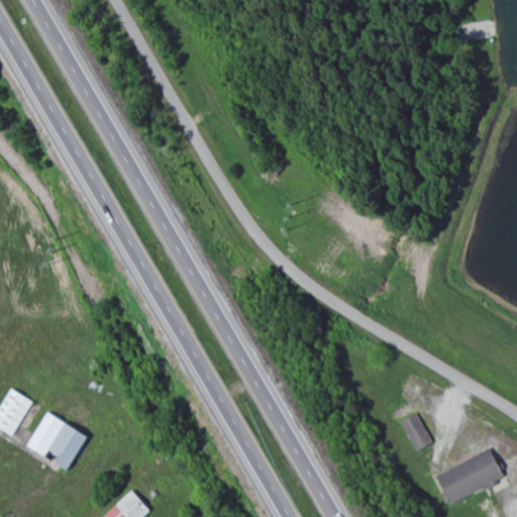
[(0,408),(12,390),(33,403),(12,436),(0,428),(0,408)]
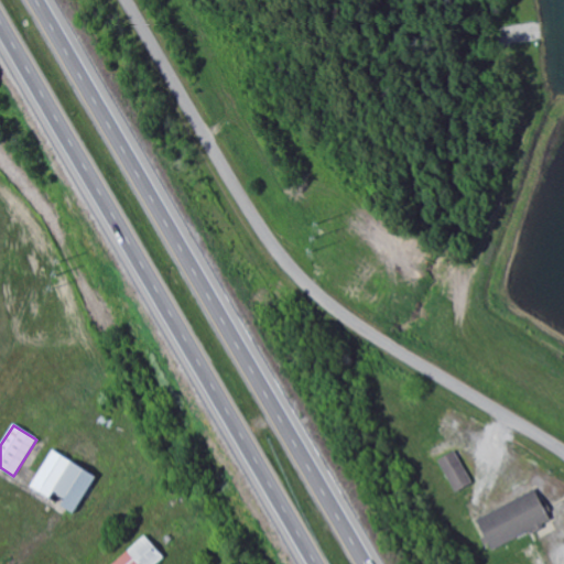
[(53,451),(71,462),(50,498),(31,487),(53,451)]
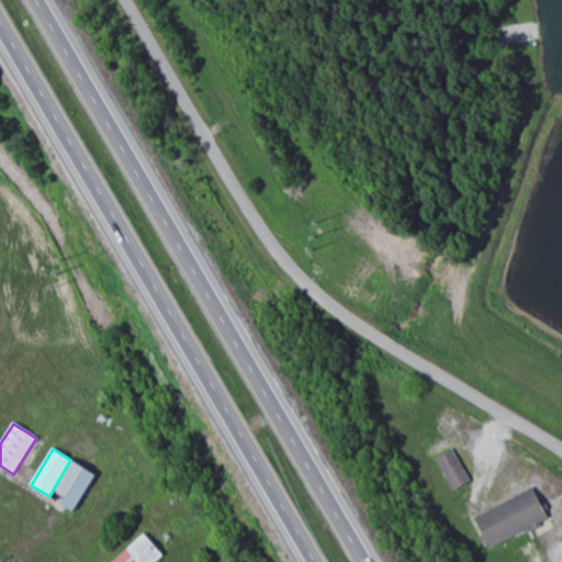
[(437,459),(451,451),(469,482),(454,491),(437,459)]
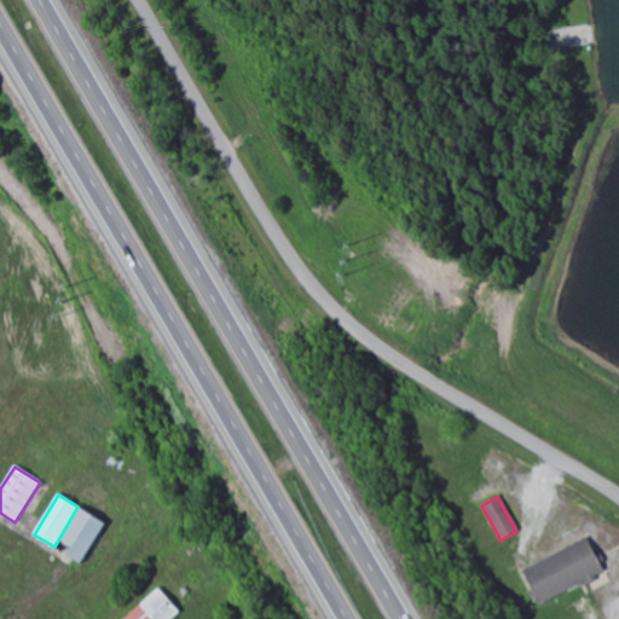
[(105,525),(81,563),(55,547),(77,507),(105,525)]
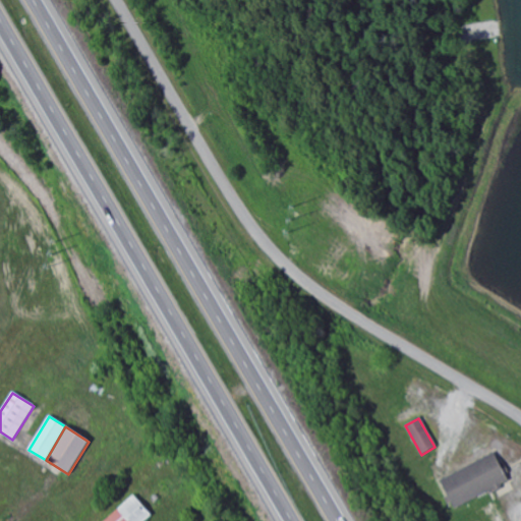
[(441,480),(493,453),(507,480),(455,508),(441,480)]
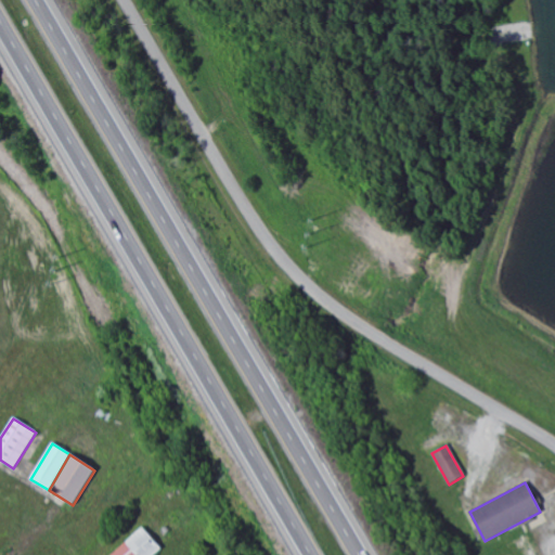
[(113,554),(143,528),(162,549),(154,554),(113,554)]
